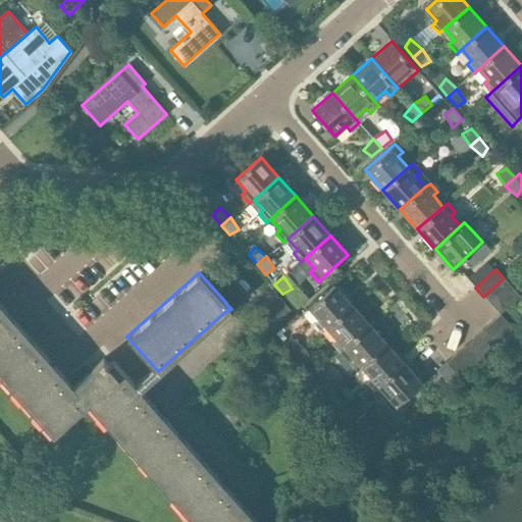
[(504,278),(483,297),(491,306),(512,288),(504,278)]
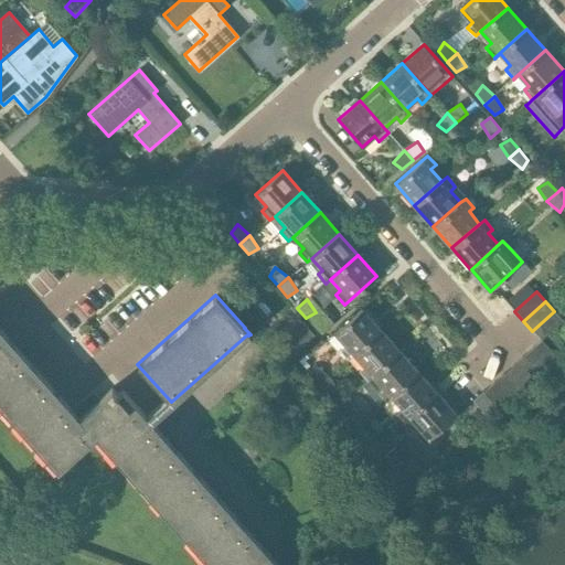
[(349,359),(353,354),(381,330),(362,308),(334,333),(345,345),(340,350),(349,359)]
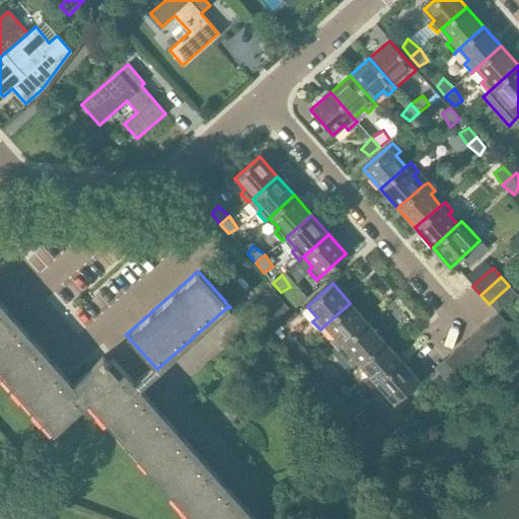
[(509,286),(489,304),(496,312),(517,294),(509,286)]
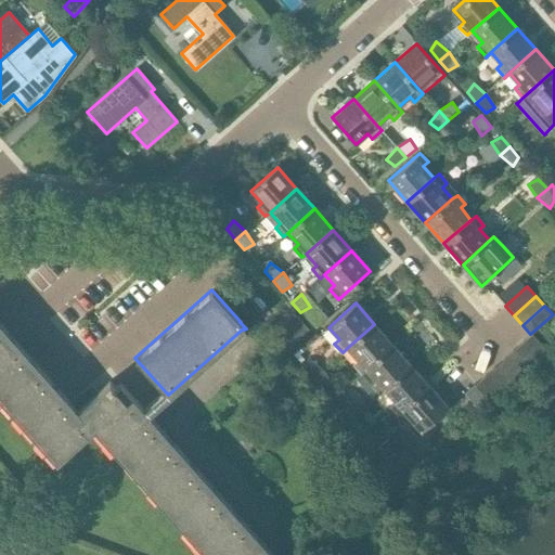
[(288,346),(308,330),(294,313),(274,331),(288,346)]
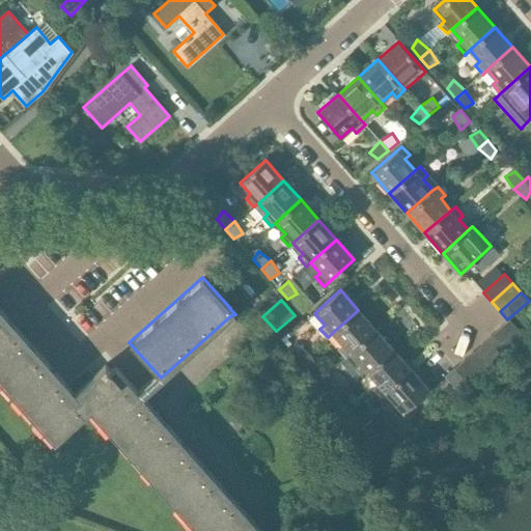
[(375,330),(358,310),(332,333),(342,344),(337,348),(345,357),(375,330)]
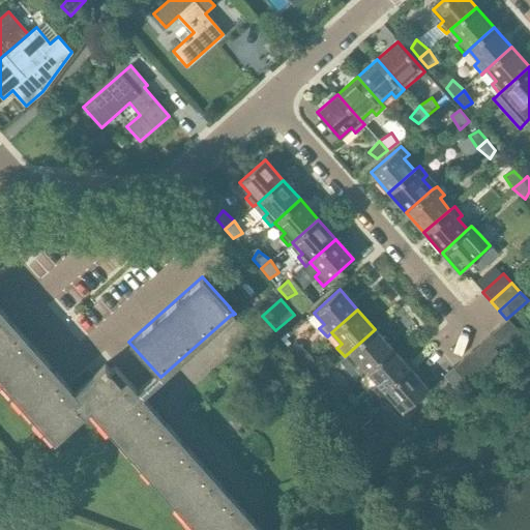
[(0,380),(53,440),(89,409),(74,391),(68,395),(62,389),(0,318),(0,380)]
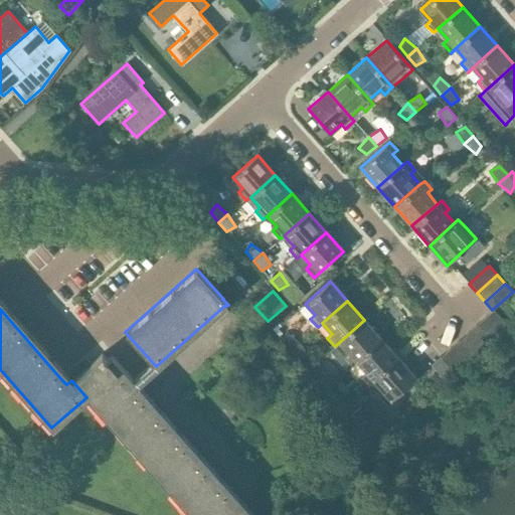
[(484,317),(502,338),(511,331),(492,310),(484,317)]
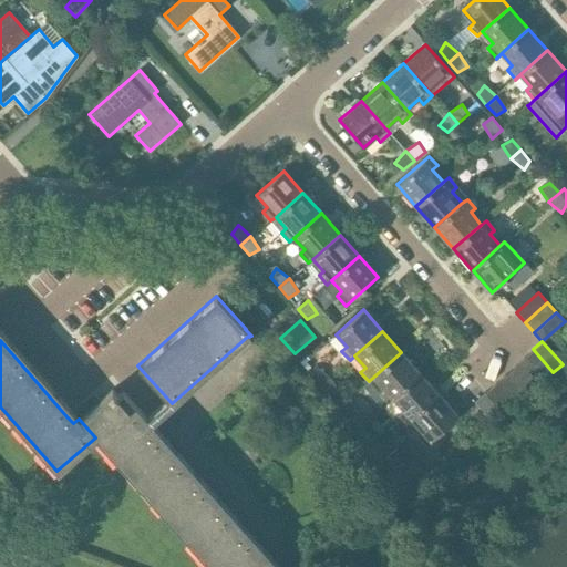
[(553,372),(533,349),(523,358),(543,381),(553,372)]
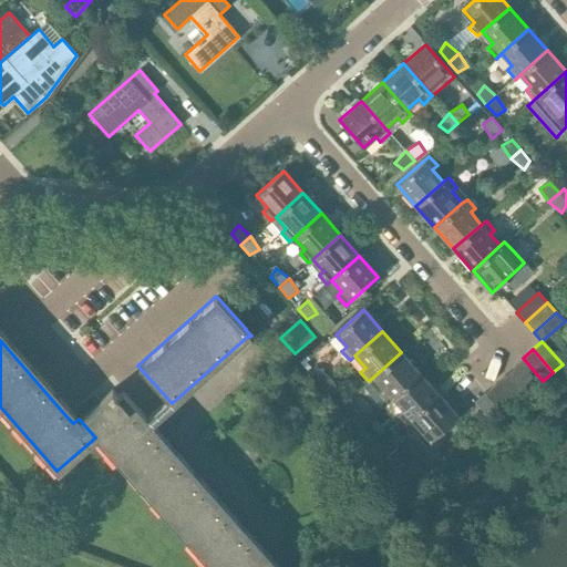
[(420,373),(401,352),(369,381),(374,378),(383,389),(379,393),(387,402),(420,373)]
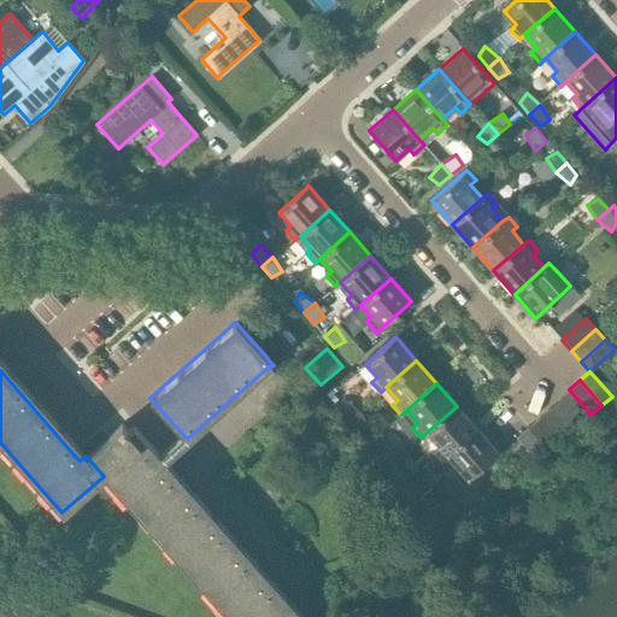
[(558,399),(580,424),(591,415),(569,389),(558,399)]
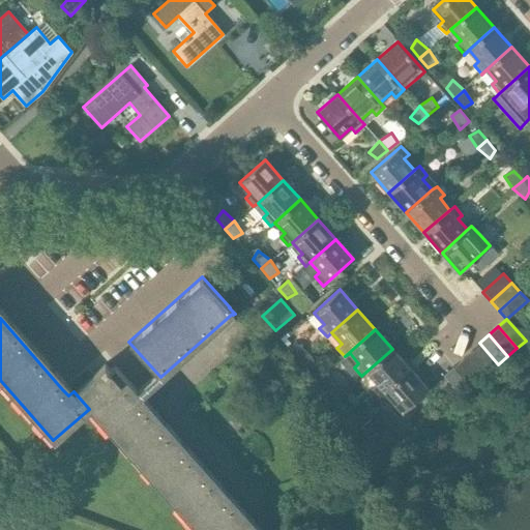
[(295,342),(289,350),(297,360),(306,352),(295,342)]
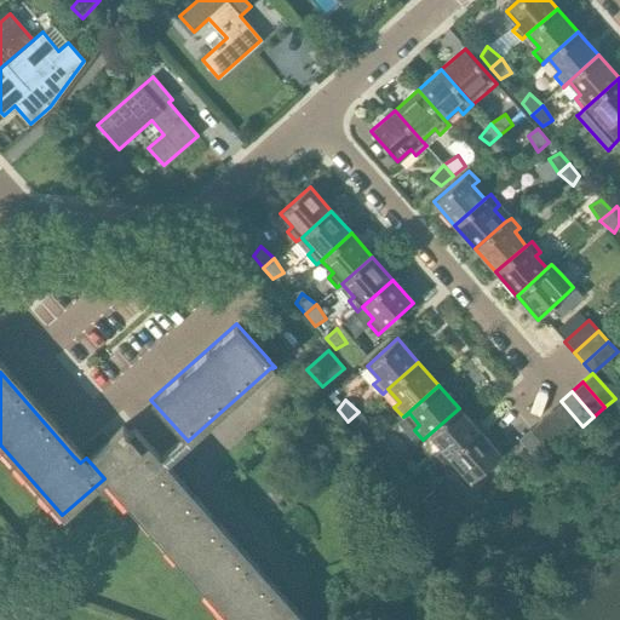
[(583,426),(561,401),(551,411),(573,435),(583,426)]
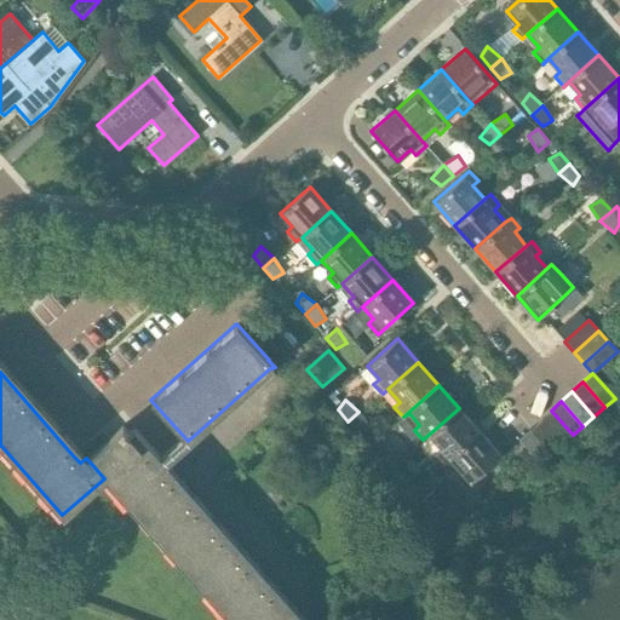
[(480,431),(459,408),(423,440),(424,441),(429,436),(441,448),(435,453),(445,463),(480,431)]
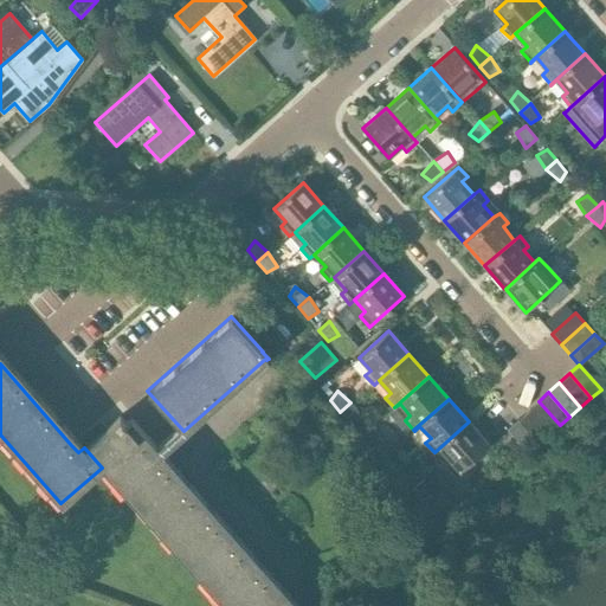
[(528,411),(549,434),(560,425),(539,401),(528,411)]
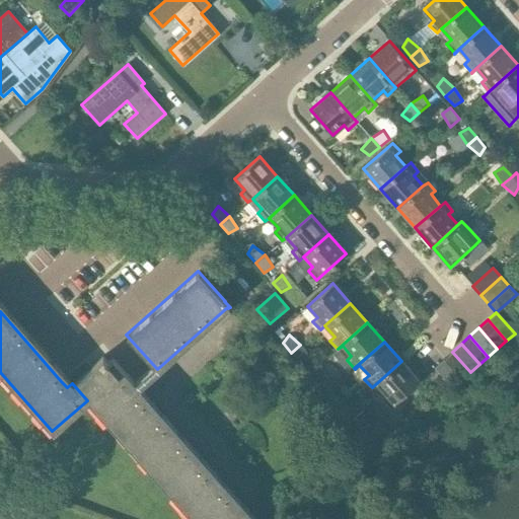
[(308,357),(300,345),(291,353),(300,362),(308,357)]
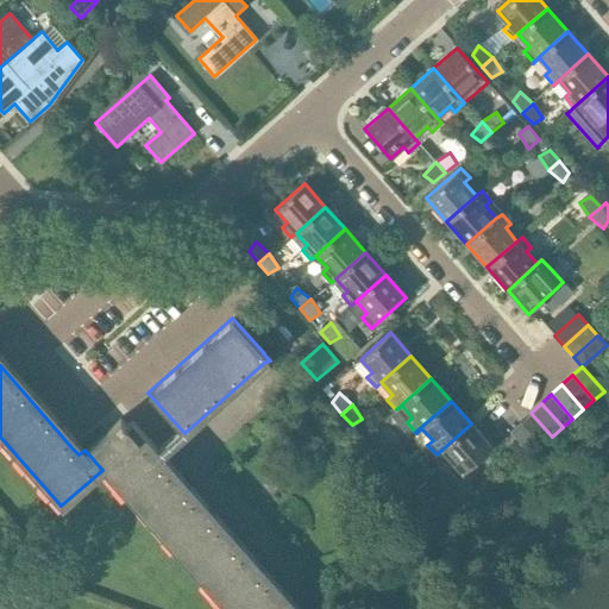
[(552,437),(531,413),(520,422),(541,446),(552,437)]
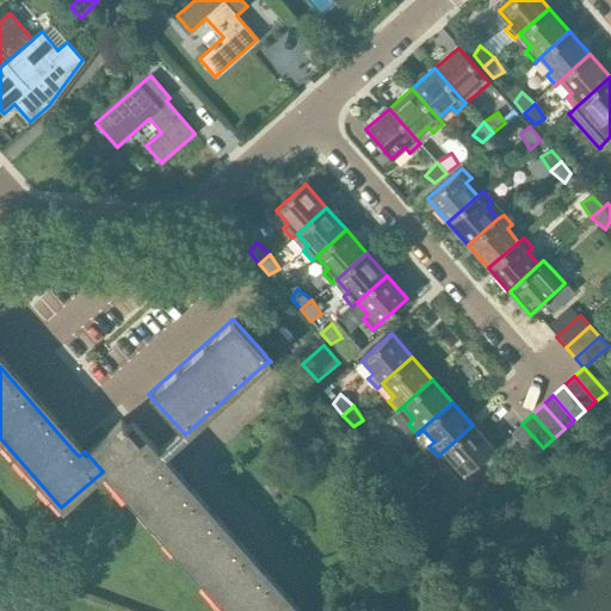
[(79,442),(72,449),(79,456),(85,451),(103,471),(227,610),(290,610),(119,420),(106,432),(99,424),(86,436),(79,442)]
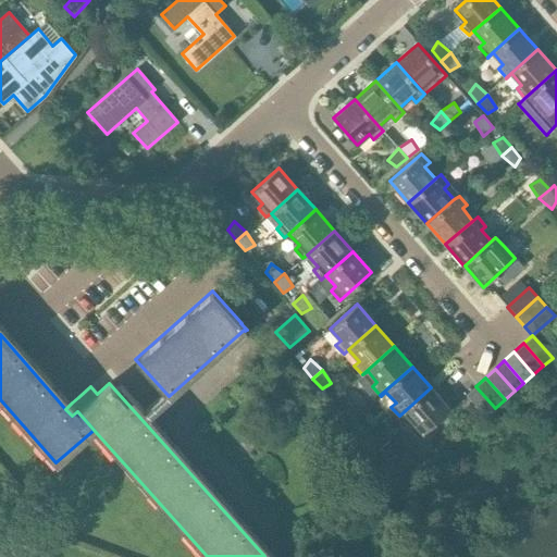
[(418,437),(449,409),(431,387),(399,416),(399,417),(404,412),(415,423),(409,428),(418,437)]
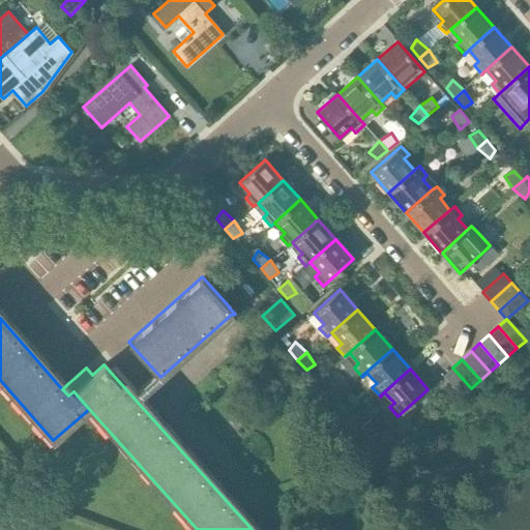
[(330,381),(324,389),(332,400),(343,391),(330,381)]
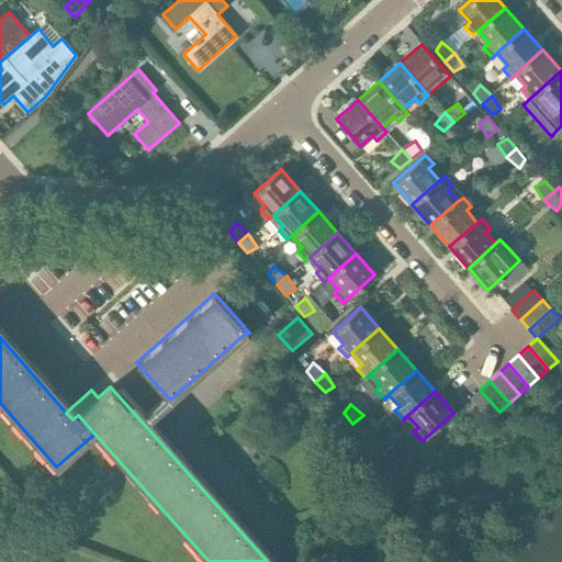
[(371,428),(363,415),(352,424),(362,435),(371,428)]
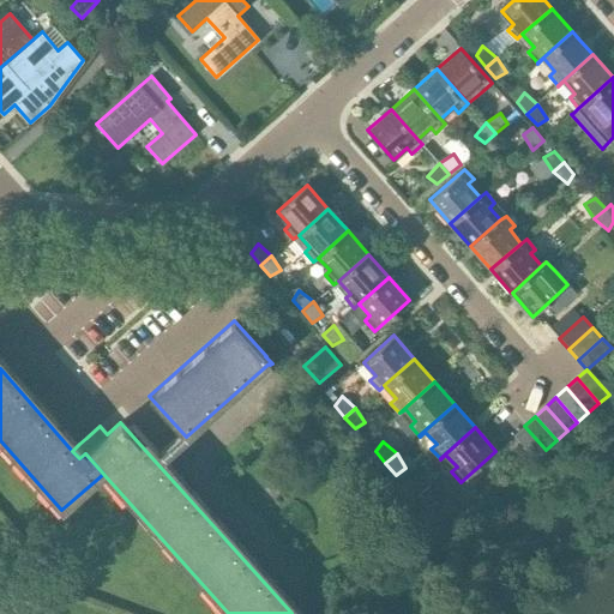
[(427,486),(416,495),(427,507),(438,500),(427,486)]
